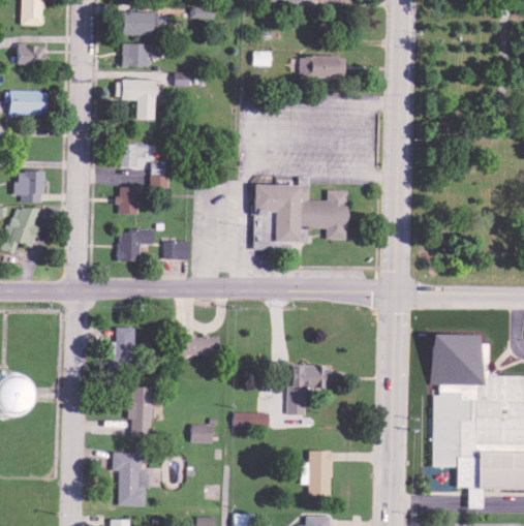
[(43,25),(43,0),(21,0),(21,25),(43,25)]
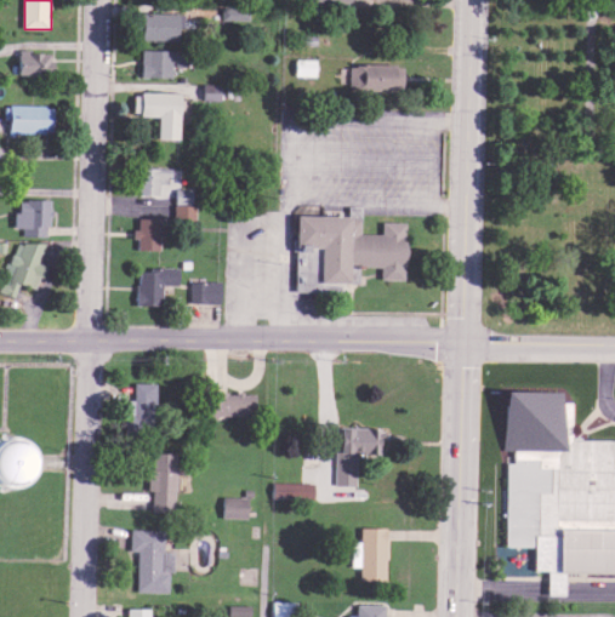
[(249,21),(249,9),(221,9),(222,21),(249,21)]
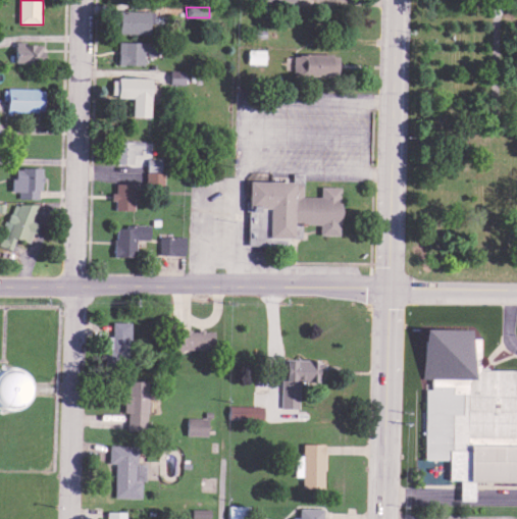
[(157,24),(157,12),(115,11),(115,34),(151,35),(151,24),(157,24)]
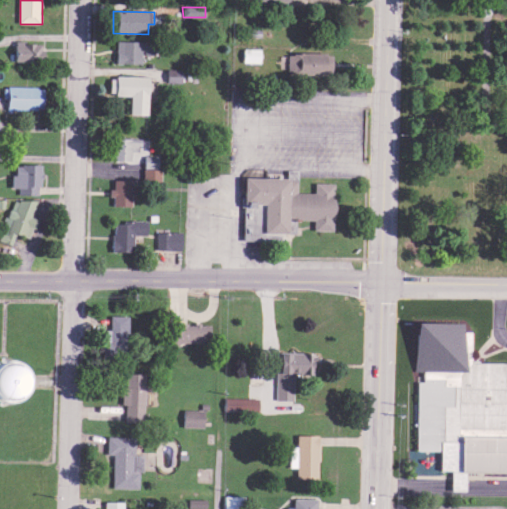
[(118,64),(145,65),(145,55),(158,56),(158,42),(118,41),(118,64)]
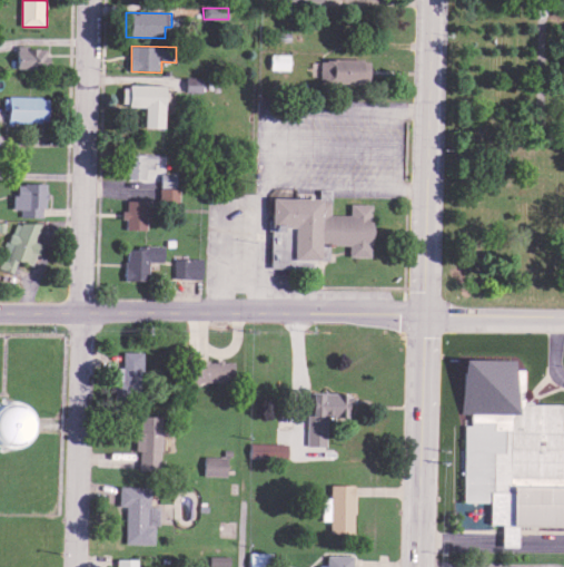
[(50,70),(49,47),(18,48),(19,71),(50,70)]
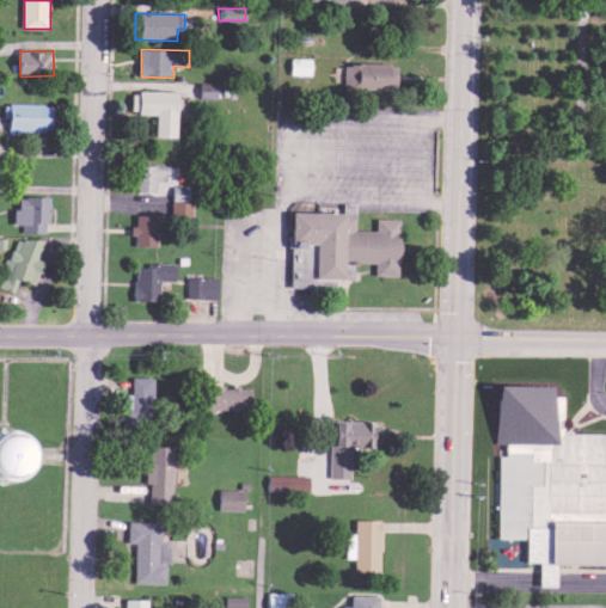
[(314,59),(293,59),(293,75),(313,75),(314,59)]
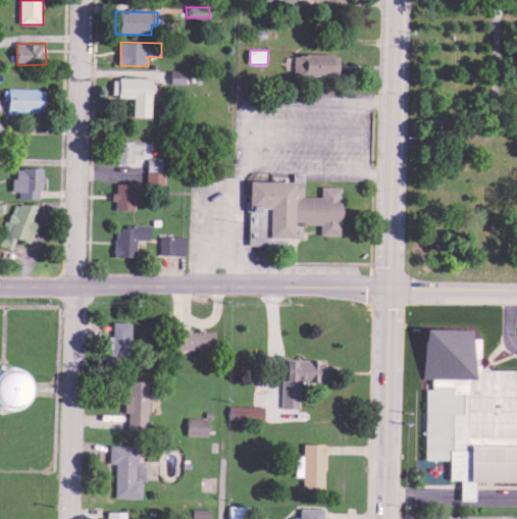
[(340,76),(341,55),(297,54),(297,75),(340,76)]
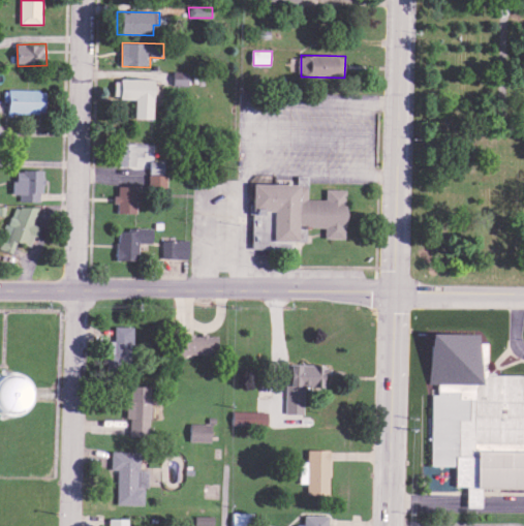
[(154,119),(155,81),(116,80),(115,99),(136,100),(136,119),(154,119)]
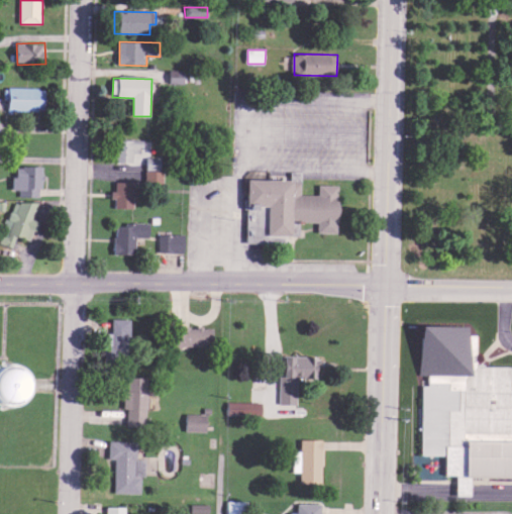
[(45,88),(7,89),(8,112),(45,111),(45,88)]
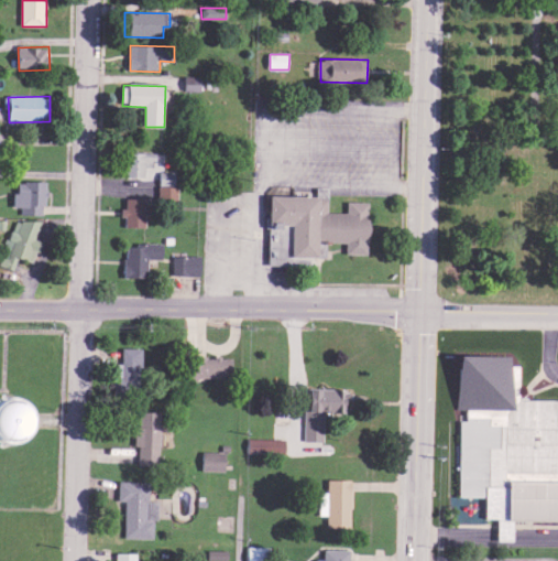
[(157,153),(128,152),(127,177),(146,179),(148,168),(157,168),(157,153)]
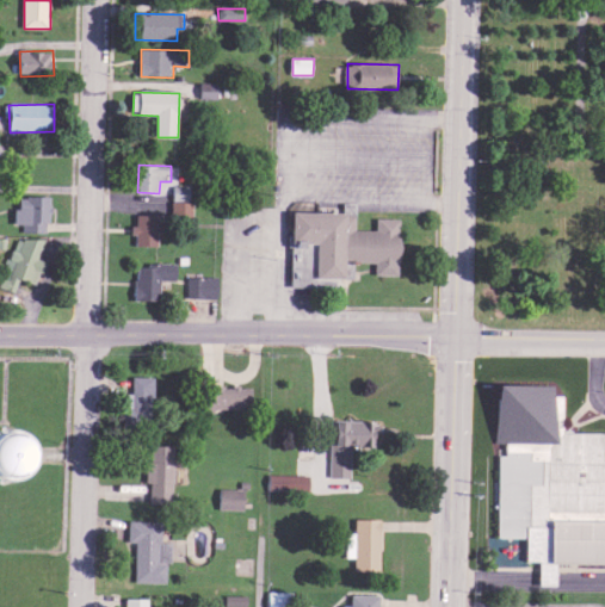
[(51,198),(18,197),(17,224),(25,225),(25,233),(50,233),(51,198)]
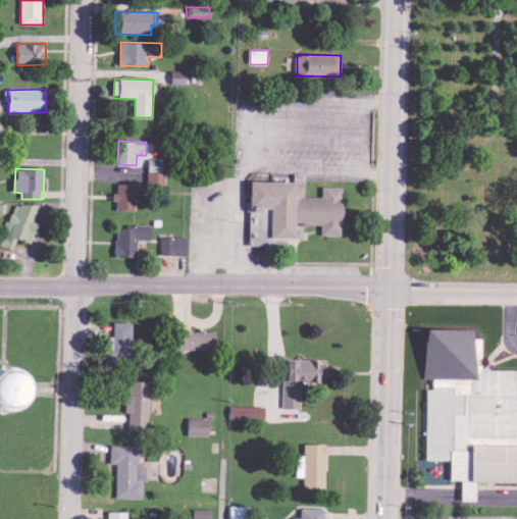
[(166,193),(166,173),(149,172),(149,192),(166,193)]
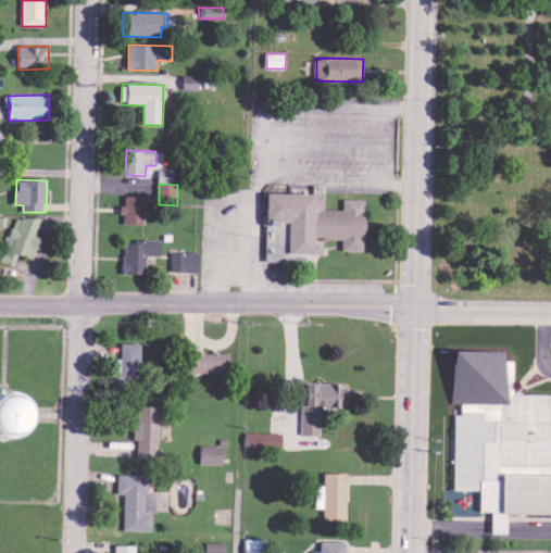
[(265,193),(264,268),(288,269),(288,260),(325,260),(326,246),(342,246),(342,255),(365,256),(366,202),(346,202),(346,213),(326,212),(326,195),(265,193)]
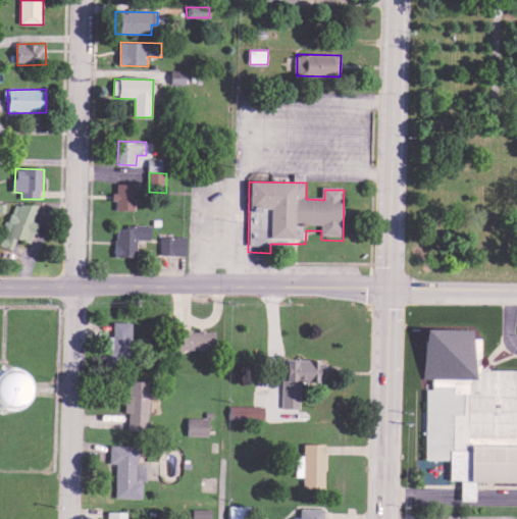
[(136,211),(136,198),(143,198),(143,186),(118,185),(117,194),(116,194),(115,210),(136,211)]
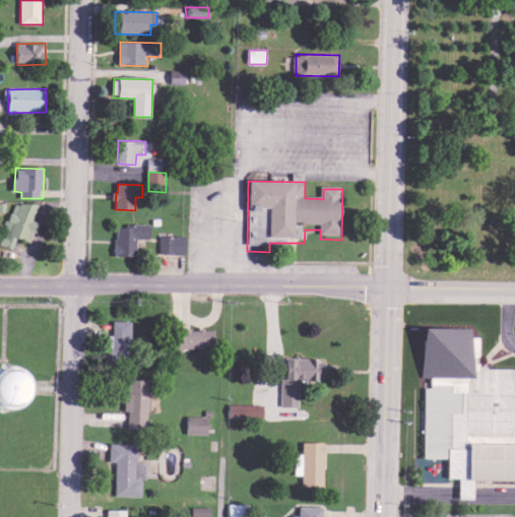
[(2,246),(15,250),(18,238),(34,243),(40,222),(35,220),(39,207),(17,200),(2,246)]
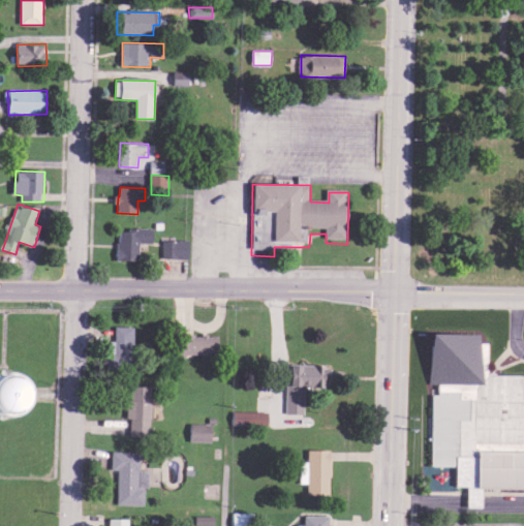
[(154,229),(120,228),(119,260),(140,261),(140,243),(153,244),(154,229)]
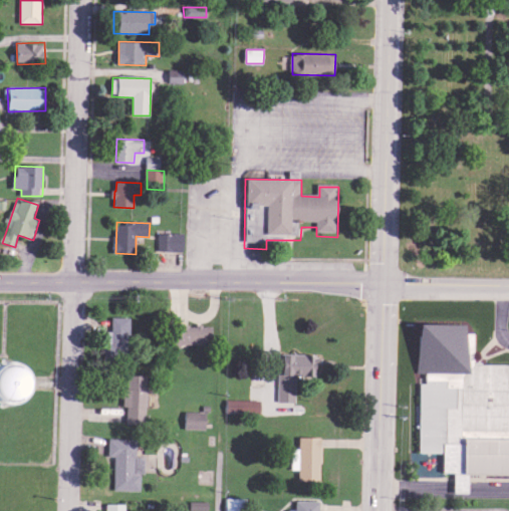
[(186,234),(161,233),(160,251),(185,252),(186,234)]
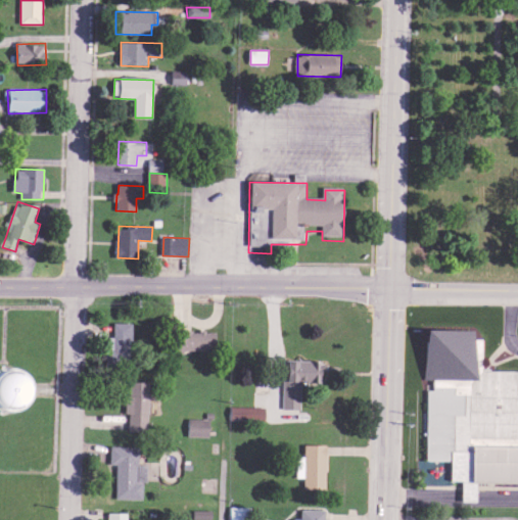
[(108,366),(134,366),(133,323),(115,323),(115,349),(107,349),(108,366)]
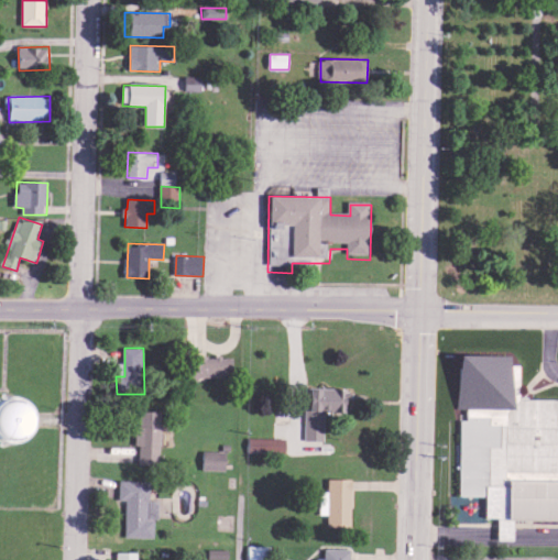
[(200,376),(234,377),(234,357),(188,355),(188,381),(200,381),(200,376)]
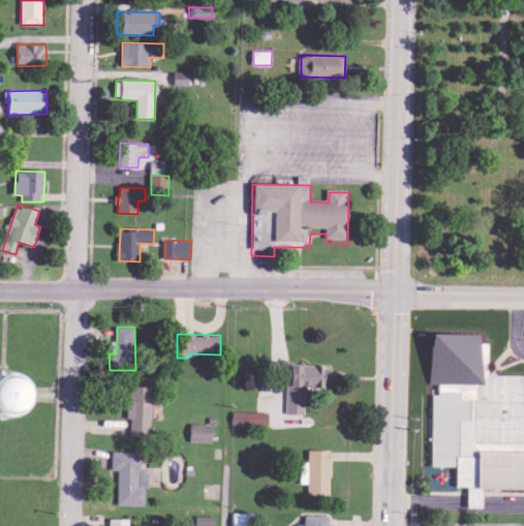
[(433,338),(433,469),(455,469),(455,492),(467,492),(467,512),(486,512),(486,493),(523,493),(523,380),(490,380),(490,350),(480,350),(480,338),(433,338)]
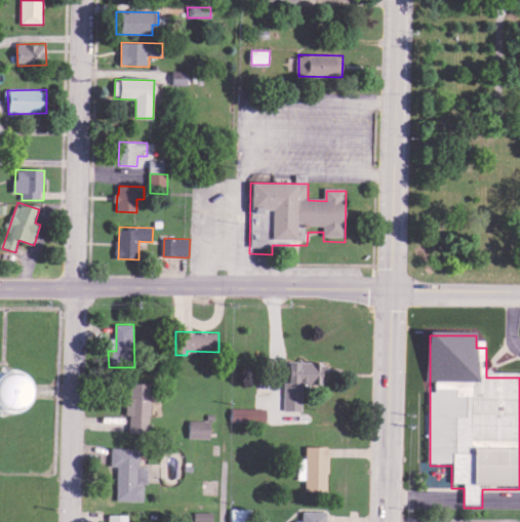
[(304,410),(304,384),(324,384),(324,361),(287,361),(286,410),(304,410)]
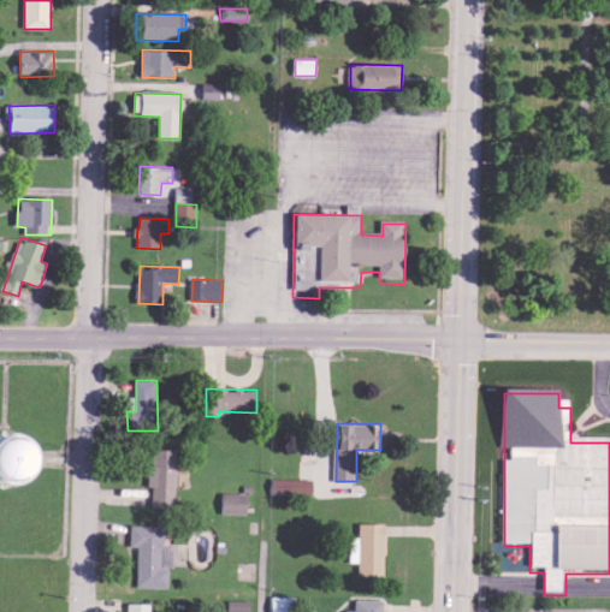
[(0,476),(10,475),(4,434),(0,434),(0,476)]
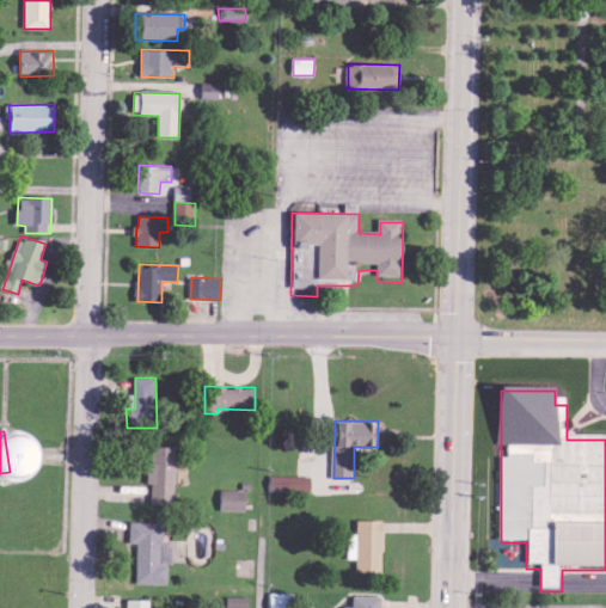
[(150,503),(175,504),(177,447),(152,446),(150,503)]
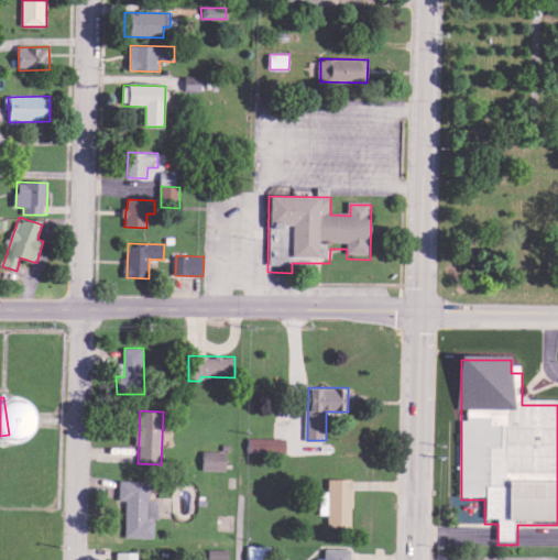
[(287,439),(250,438),(249,452),(286,454),(287,439)]
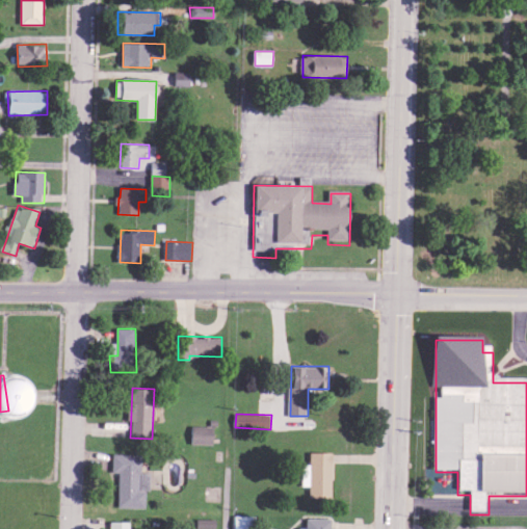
[(215,426),(192,426),(192,445),(214,445),(215,426)]
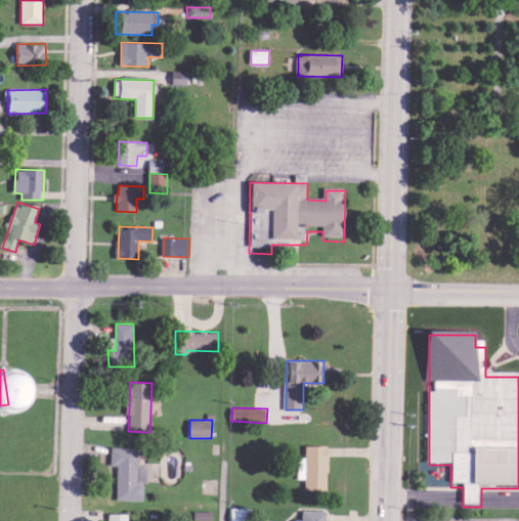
[(328,445),(306,445),(306,458),(299,458),(298,479),(305,479),(305,489),(327,489),(328,445)]
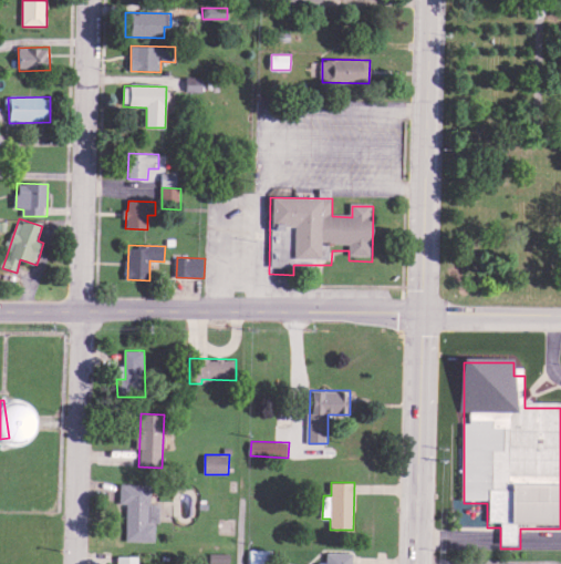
[(158,541),(159,504),(152,504),(153,484),(121,483),(121,503),(127,503),(127,541),(158,541)]
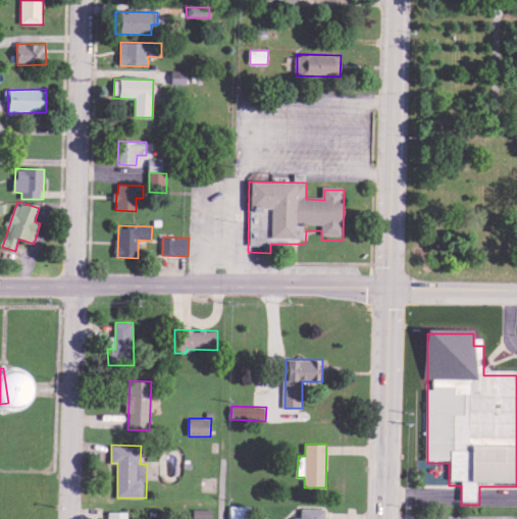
[(250,518),(251,506),(230,506),(229,518),(250,518)]
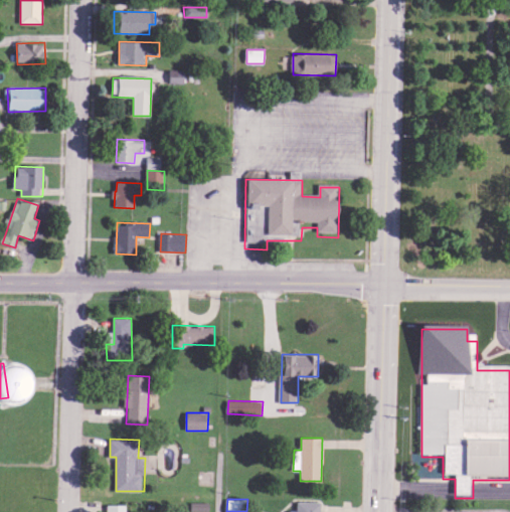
[(321,511),(322,502),(297,501),(297,511),(290,511),(321,511)]
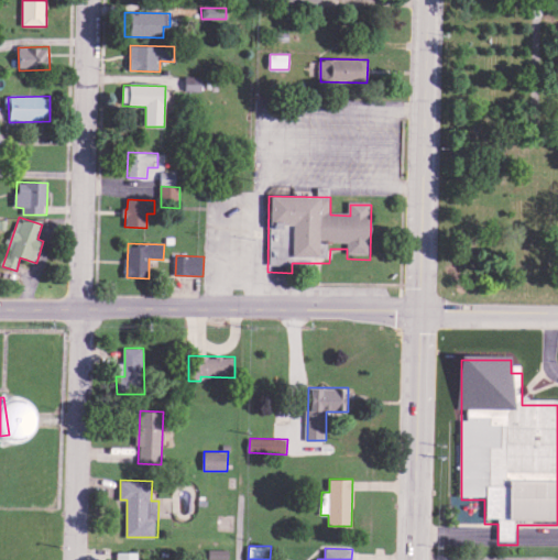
[(230,559),(230,550),(209,549),(209,559),(230,559)]
